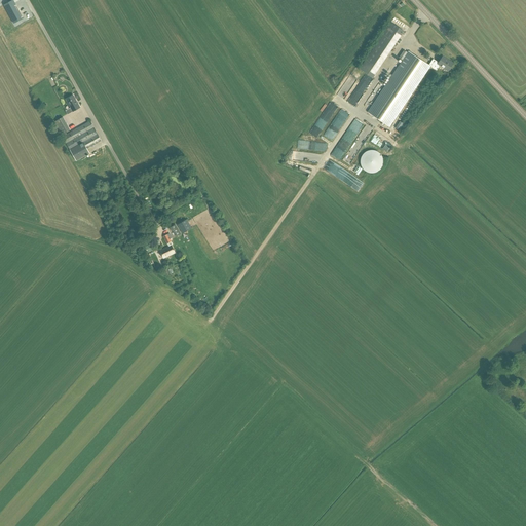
[(24,19),(13,0),(12,0),(4,5),(13,24),(24,19)]
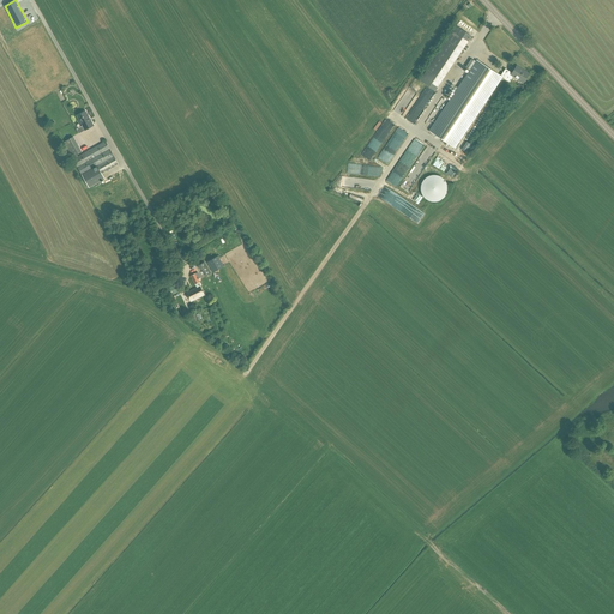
[(0,31),(11,26),(0,5),(0,31)]
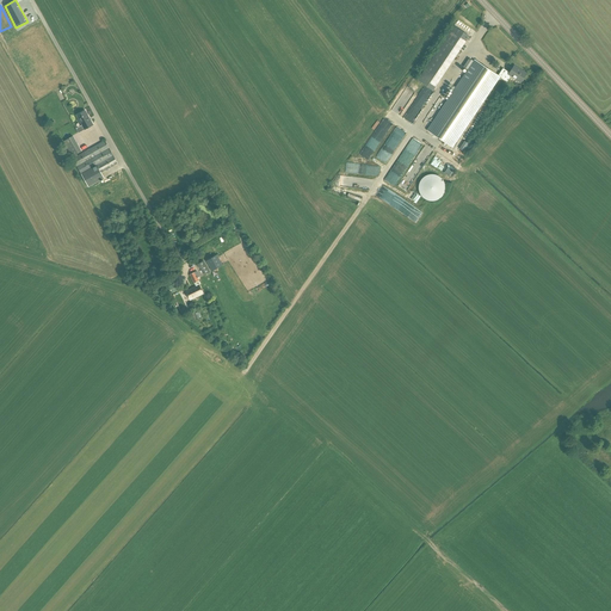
[(455,28),(445,41),(449,43),(451,39),(462,48),(469,37),(455,28)]
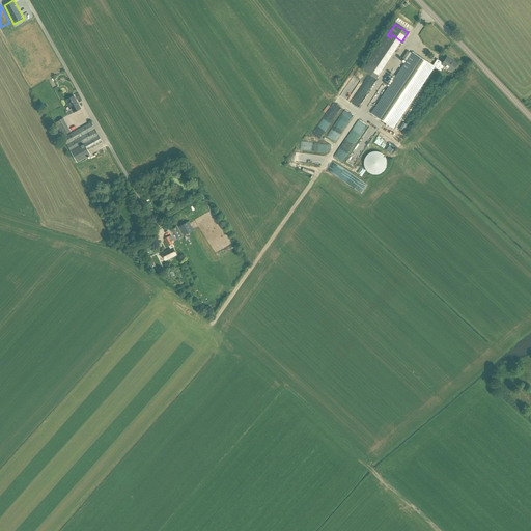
[(9,26),(0,30),(0,34),(11,29),(9,26)]
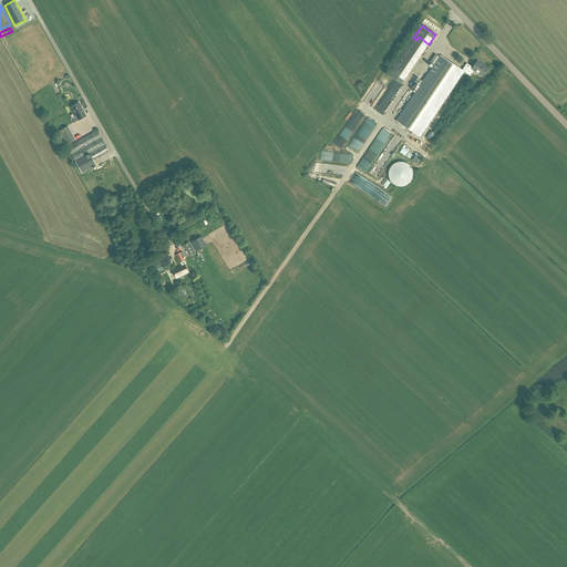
[(428,47),(416,40),(414,44),(424,51),(428,47)]
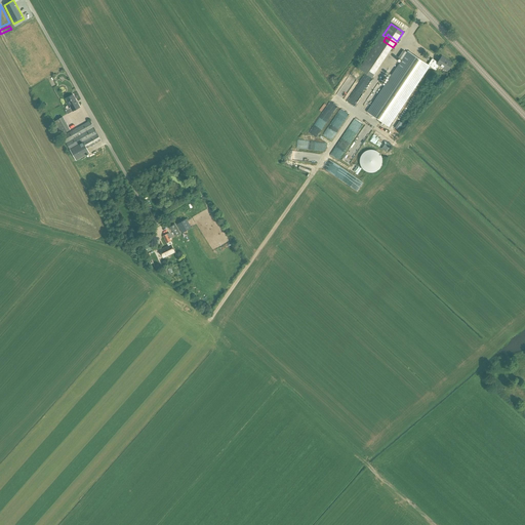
[(402,61),(369,110),(368,112),(390,127),(430,67),(436,71),(440,66),(448,72),(453,64),(443,56),(438,63),(433,59),(429,66),(408,52),(407,53),(404,50),(399,58),(402,61)]
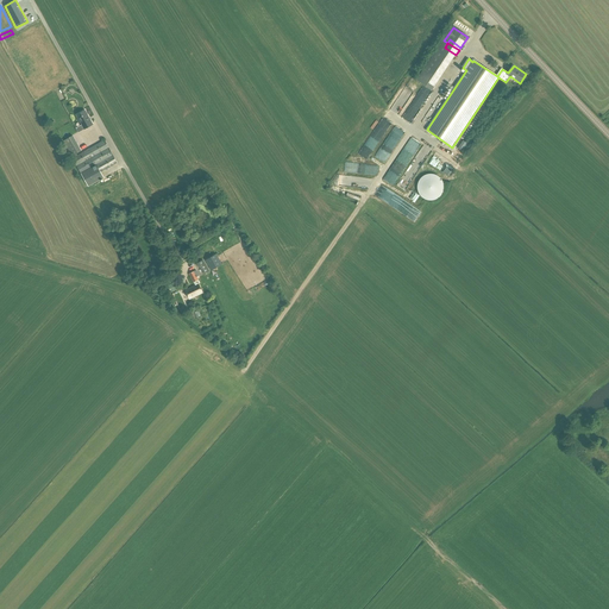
[(86,111),(76,115),(85,130),(93,125),(86,111)]
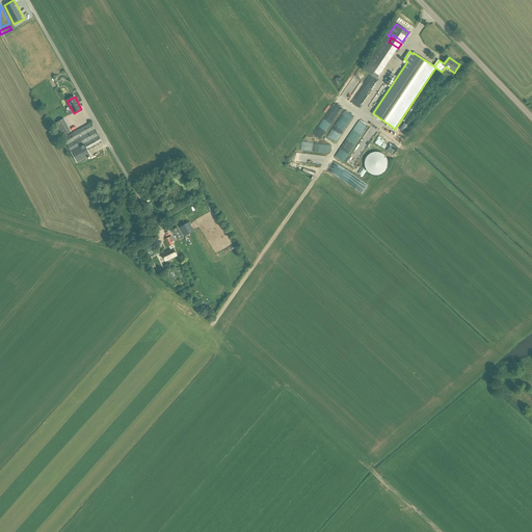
[(320,139),(339,107),(331,102),(313,135),(320,139)]
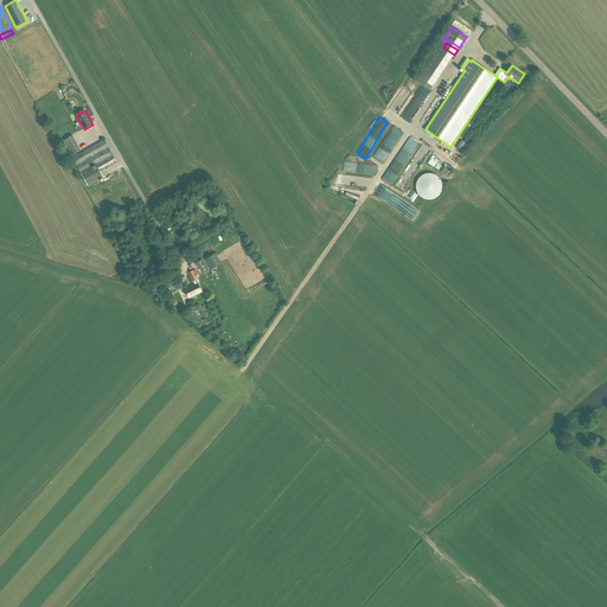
[(385,154),(402,128),(394,123),(375,152),(382,155),(383,153),(385,154)]
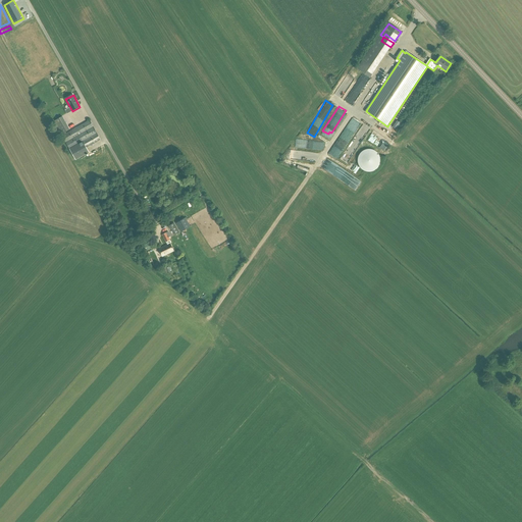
[(61,116),(53,120),(60,135),(69,129),(61,116)]
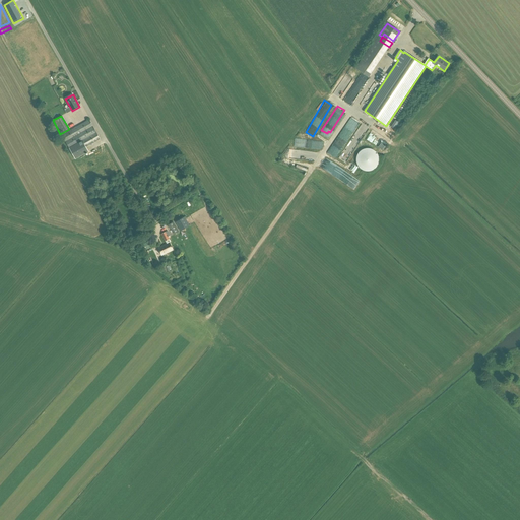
[(87,146),(101,139),(89,120),(62,135),(74,157),(89,149),(87,146)]
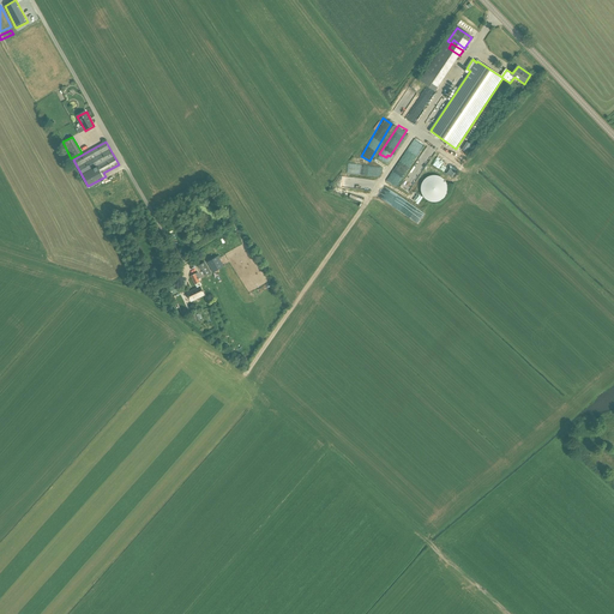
[(396,187),(416,150),(414,150),(415,149),(407,144),(386,182),(396,187)]
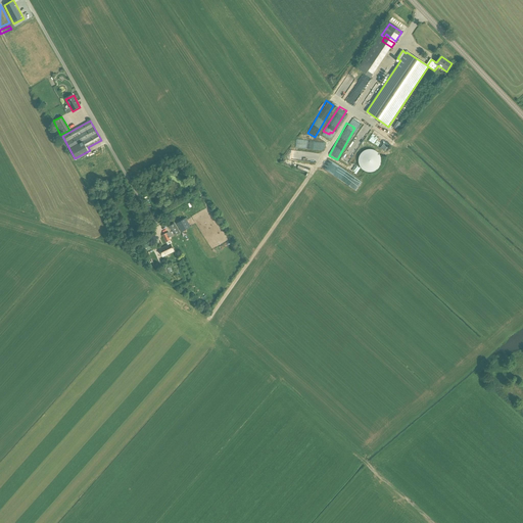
[(363,124),(360,128),(362,130),(360,134),(363,137),(369,127),(363,124)]
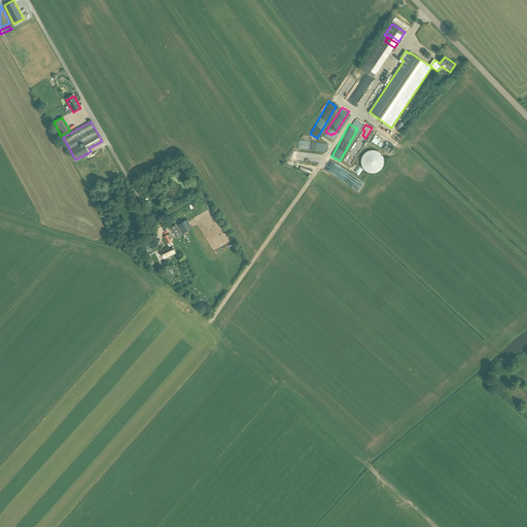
[(370,142),(375,144),(381,134),(375,131),(370,142)]
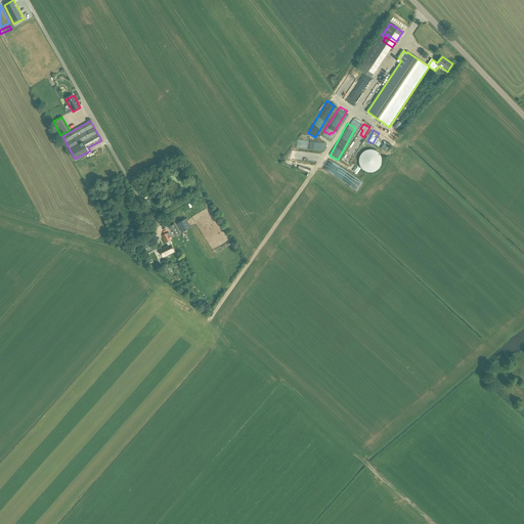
[(348,163),(363,139),(356,134),(341,159),(348,163)]
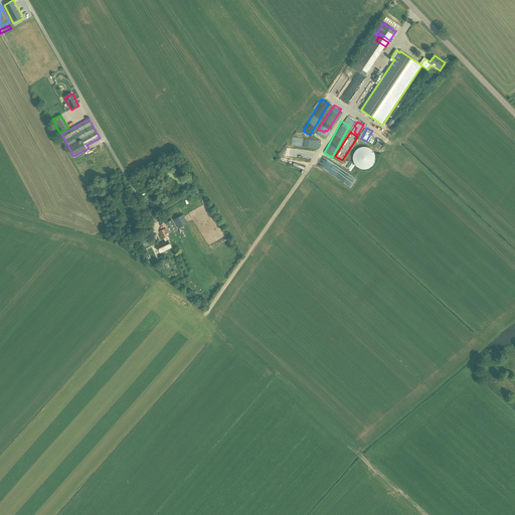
[(316,164),(340,181),(345,173),(325,159),(325,158),(322,156),(316,164)]
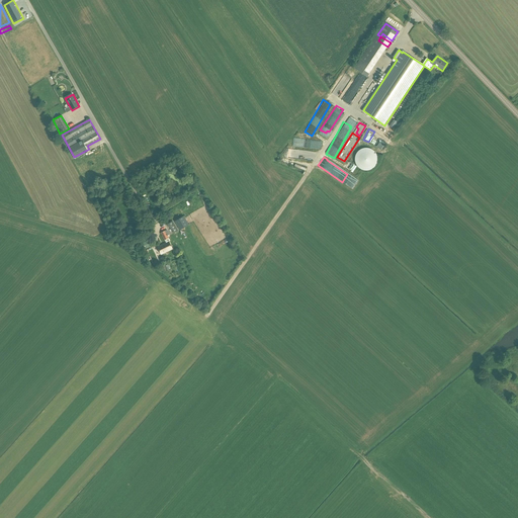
[(346,161),(345,169),(352,170),(352,169),(370,171),(371,166),(369,166),(370,163),(356,161),(356,160),(353,159),(352,162),(346,161)]
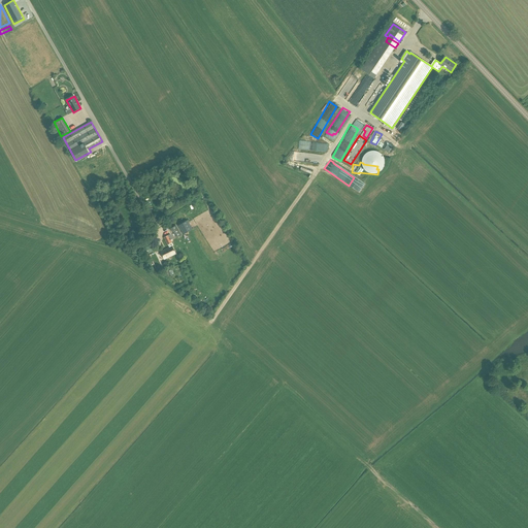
[(188,221),(178,226),(184,235),(193,230),(188,221)]
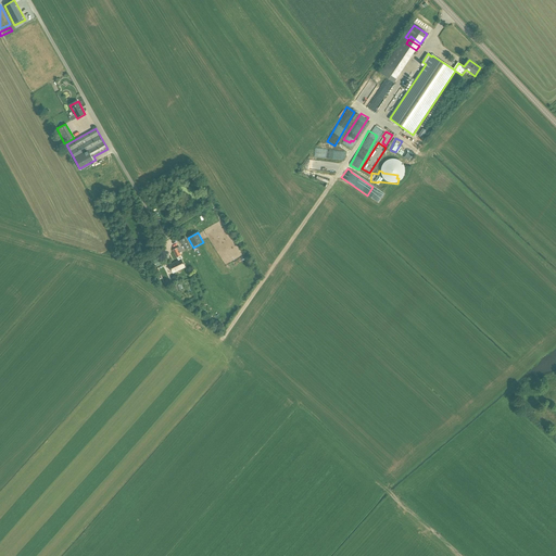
[(186,238),(179,241),(181,244),(182,243),(187,251),(192,248),(186,238)]
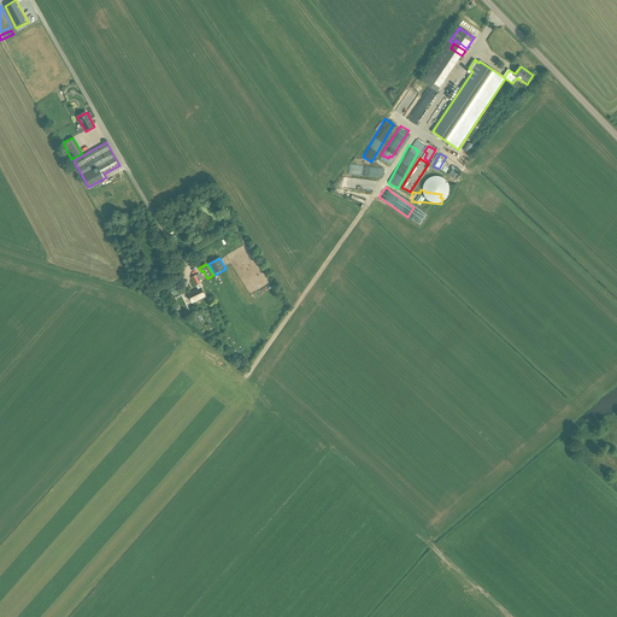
[(195,287),(186,292),(191,304),(205,297),(201,288),(203,287),(199,281),(201,280),(199,275),(192,277),(195,287)]
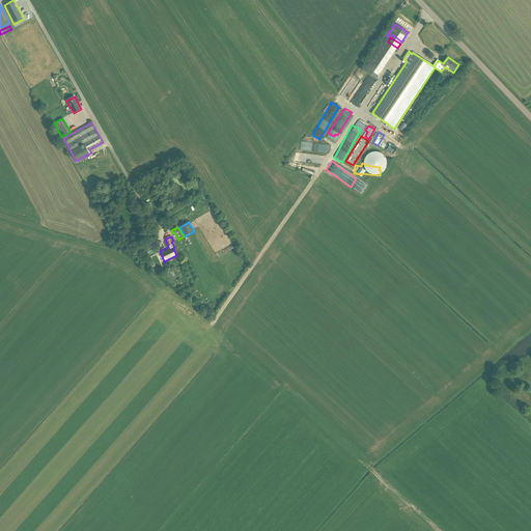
[(150,247),(146,249),(148,255),(155,253),(152,250),(156,249),(152,243),(149,245),(150,247)]
